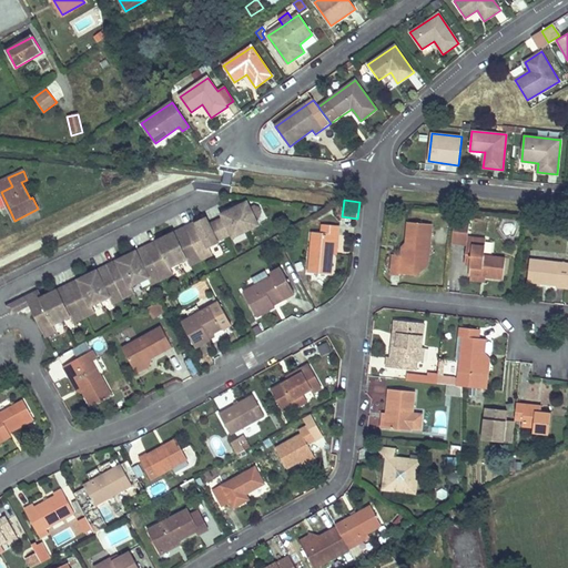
[(250,202),(237,208),(249,231),(261,224),(257,217),(257,216),(253,209),(250,202)]
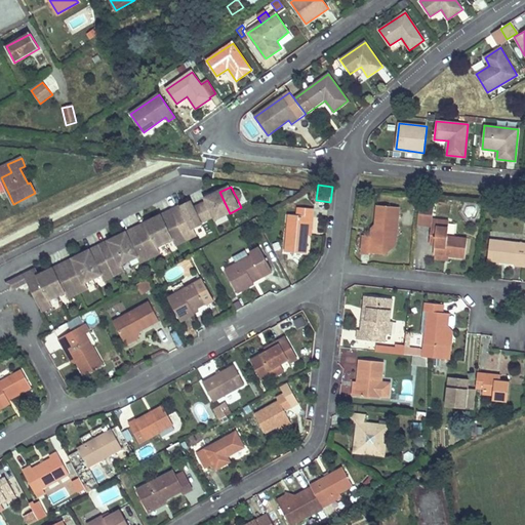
[(234,193),(238,200),(238,201),(242,199),(243,195),(241,192),(238,191),(234,193)]
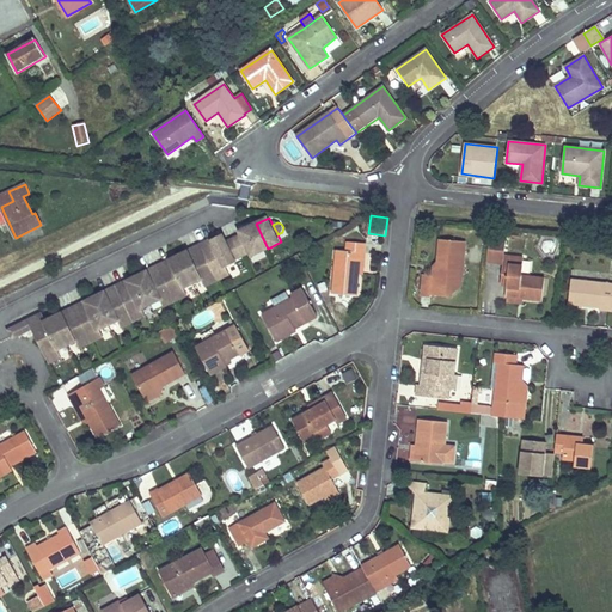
[(244,234),(237,238),(245,255),(246,259),(268,249),(256,224),(243,231),(244,234)]
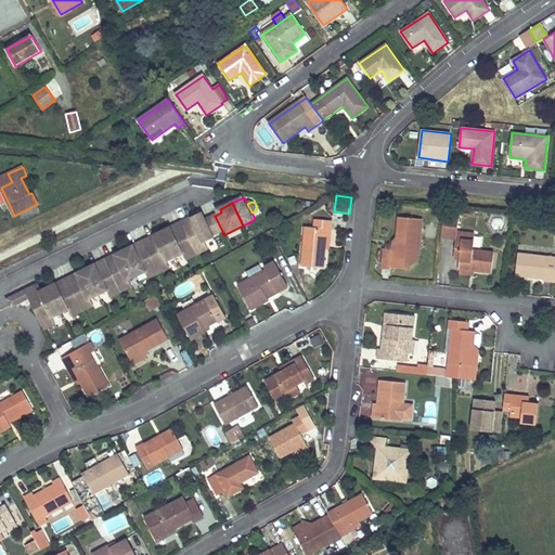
[(191,219),(184,222),(199,254),(209,248),(206,242),(216,237),(215,235),(207,220),(204,213),(193,218),(196,222),(193,223),(191,219)]
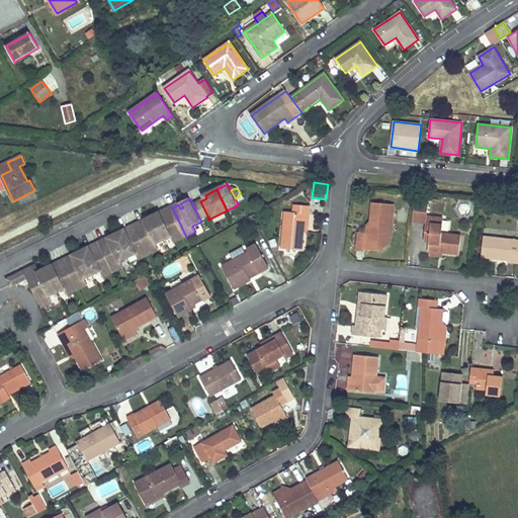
[(444,219),(427,217),(429,201),(415,199),(412,223),(426,224),(424,241),(429,242),(428,251),(430,252),(443,253),(459,255),(461,235),(442,233),(444,219)]
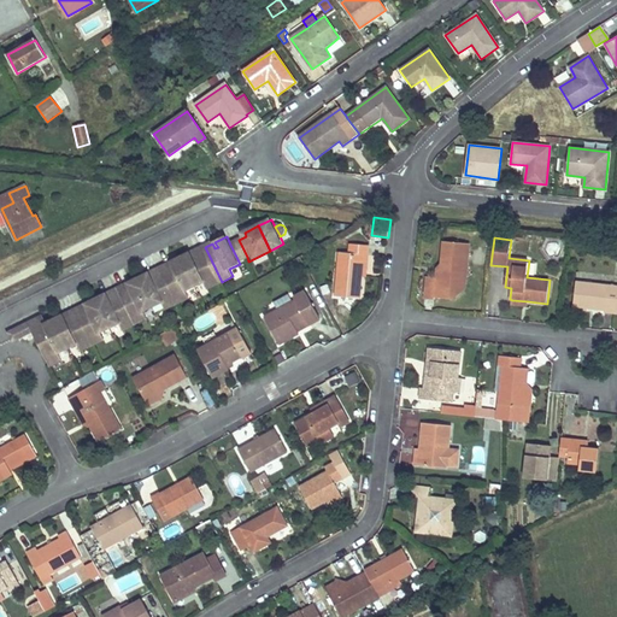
[(239,240),(230,245),(239,262),(247,257),(239,240)]
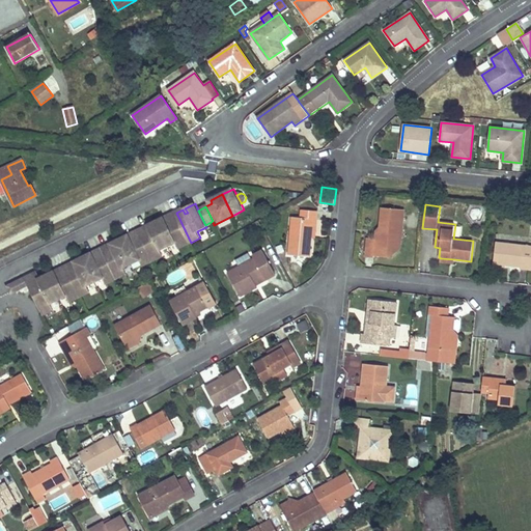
[(394,248),(395,230),(401,230),(403,210),(382,207),(380,227),(381,228),(380,235),(375,239),(367,238),(366,256),(373,257),(374,255),(374,249),(383,250),(387,256),(389,258),(397,251),(394,248)]
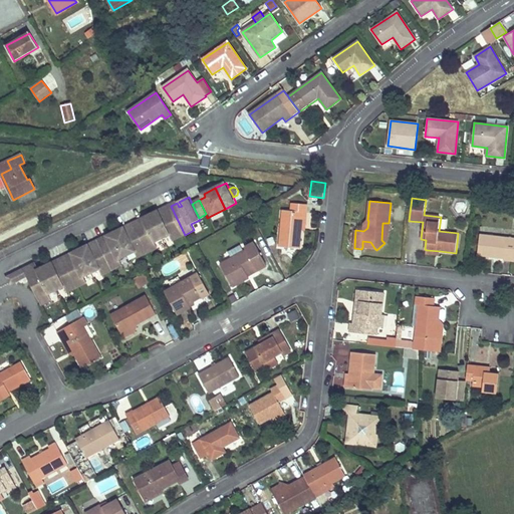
[(301,231),(303,213),(304,213),(306,213),(307,205),(292,203),(291,211),(283,210),(279,247),(299,249),(301,231)]
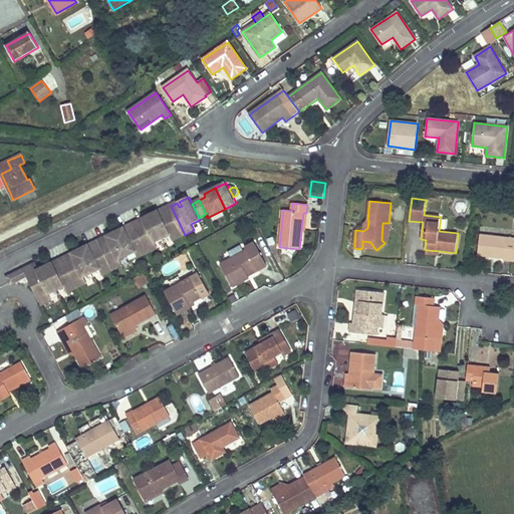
[(161,211),(153,215),(164,238),(171,234),(174,240),(185,235),(171,206),(163,210),(165,214),(163,215),(161,211)]
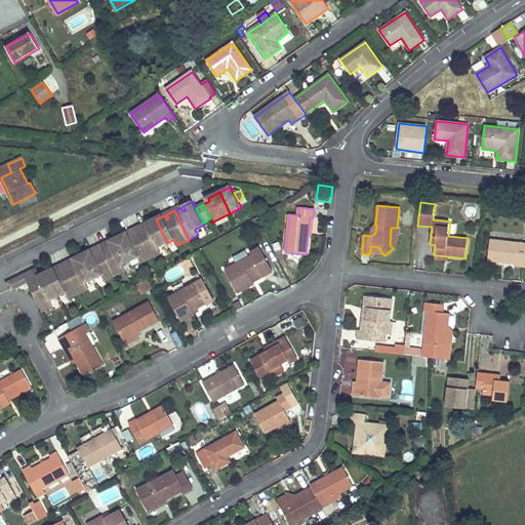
[(144,225),(137,228),(153,257),(161,253),(158,247),(167,243),(156,219),(147,224),(149,229),(147,230),(144,225)]
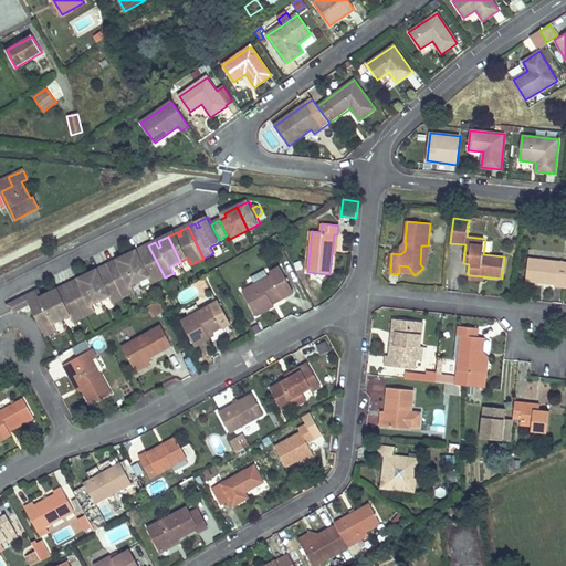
[(138,251),(129,255),(142,281),(149,278),(153,284),(165,278),(148,245),(140,250),(143,254),(140,257),(138,251)]
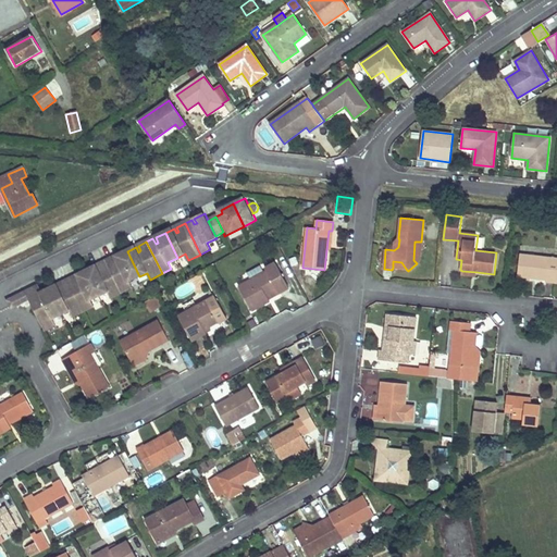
[(114,258),(108,261),(123,293),(133,287),(131,281),(139,276),(127,251),(118,256),(120,261),(116,262),(114,258)]
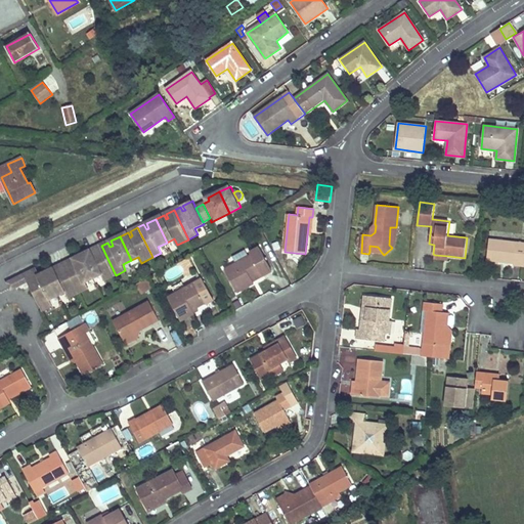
[(523,266),(523,243),(489,239),(487,260),(514,263),(514,265),(523,266)]
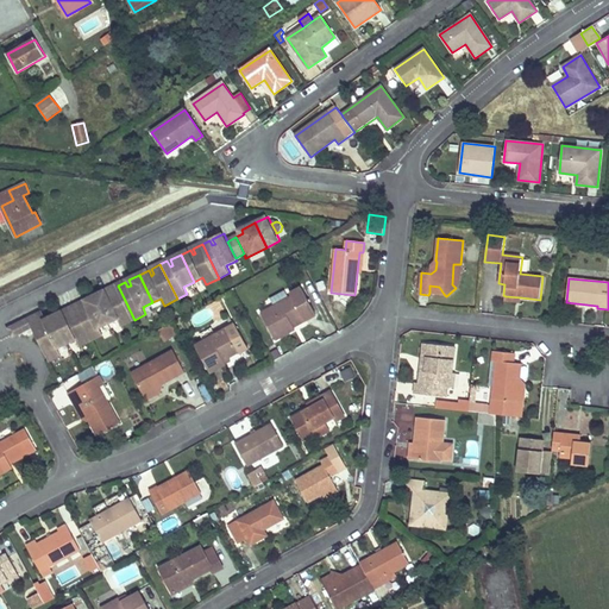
[(106,292),(96,296),(111,324),(119,319),(123,326),(135,320),(118,286),(110,289),(112,295),(108,296),(106,292)]
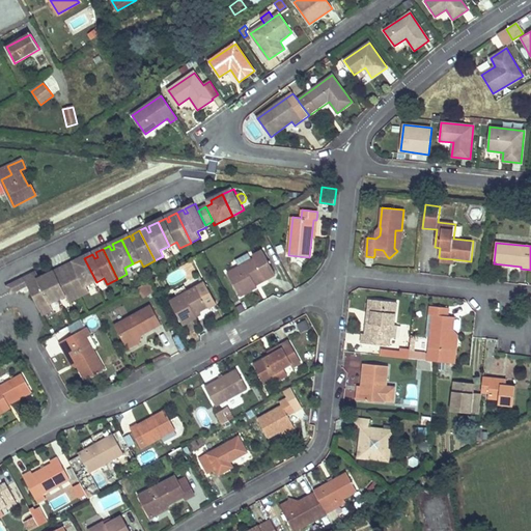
[(276,275),(262,251),(253,256),(254,259),(227,274),(241,297),(257,287),(255,282),(264,277),(267,280),(276,275)]
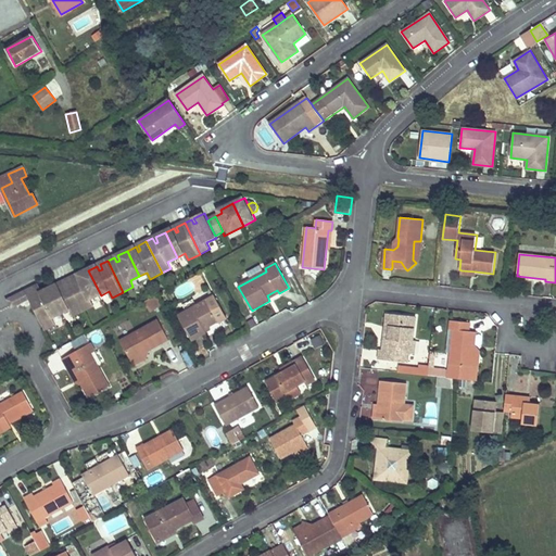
[(76,276),(68,279),(85,311),(96,305),(92,300),(101,295),(88,270),(78,275),(81,279),(78,281),(76,276)]
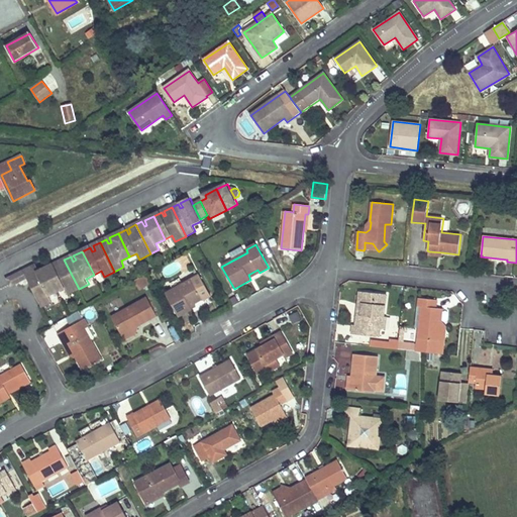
[(55,265),(46,269),(58,292),(66,288),(69,294),(79,289),(64,260),(58,264),(60,268),(57,269),(55,265)]
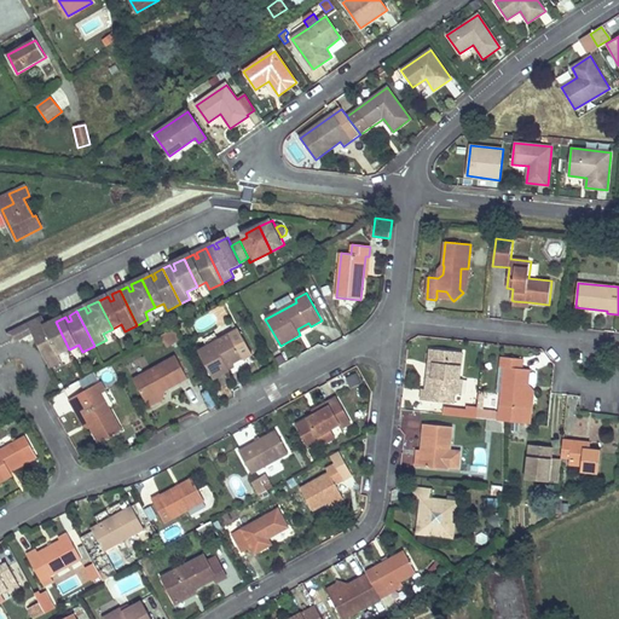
[(42,328),(34,333),(51,368),(64,362),(61,354),(69,350),(56,322),(45,327),(48,333),(45,334),(42,328)]
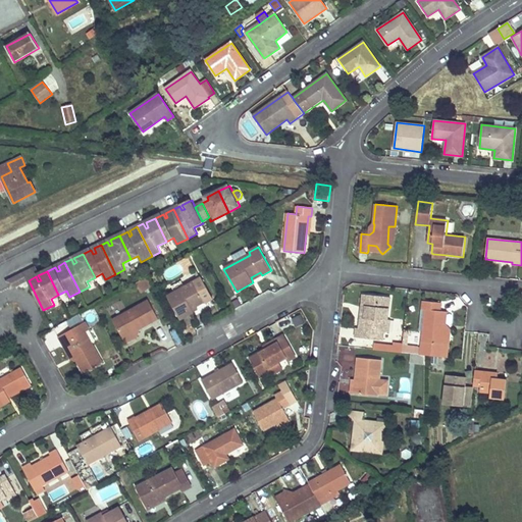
[(141,291),(152,285),(148,275),(136,281),(141,291)]
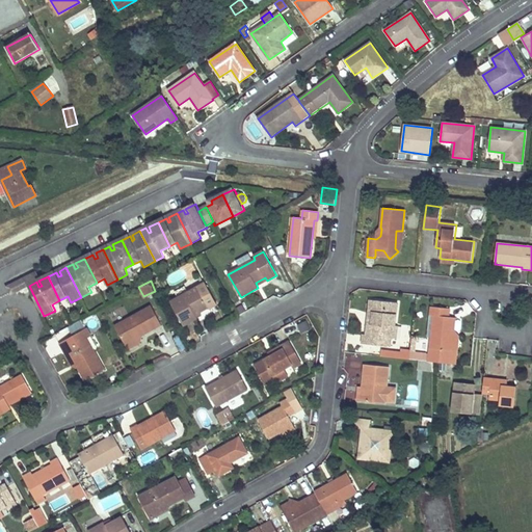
[(209,307),(198,287),(188,293),(178,298),(170,302),(183,325),(196,318),(195,315),(200,312),(209,307)]
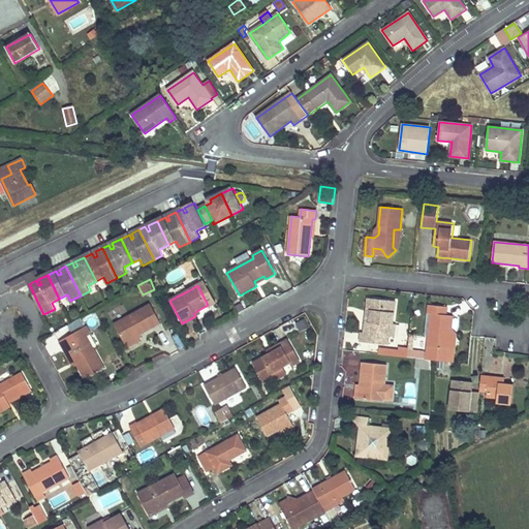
[(393,324),(396,302),(373,299),(373,300),(370,323),(366,322),(364,333),(362,333),(361,341),(389,344),(390,335),(392,336),(393,324)]
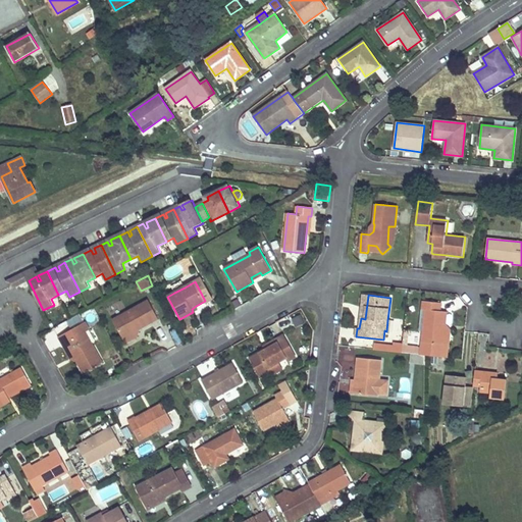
[(136,330),(158,318),(148,300),(112,319),(123,338),(129,334),(131,334),(135,335),(136,330)]
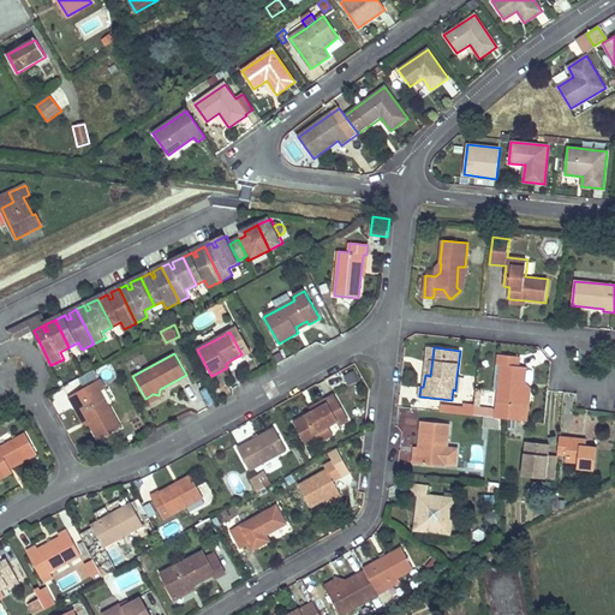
[(526,368),(519,366),(520,357),(499,354),(497,365),(501,365),(497,404),(496,410),(495,418),(502,418),(520,421),(525,388),(526,368)]
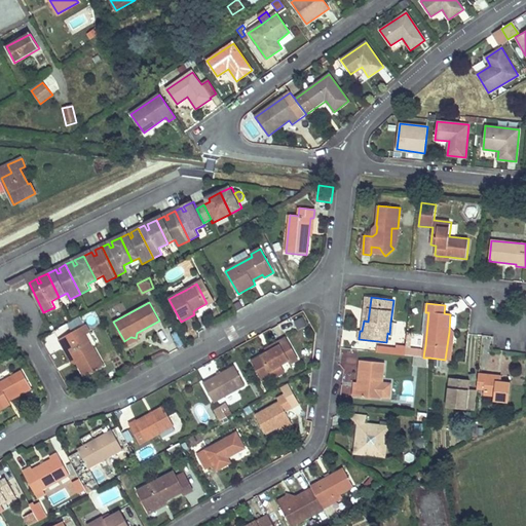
[(304,316),(294,320),(297,328),(306,325),(304,316)]
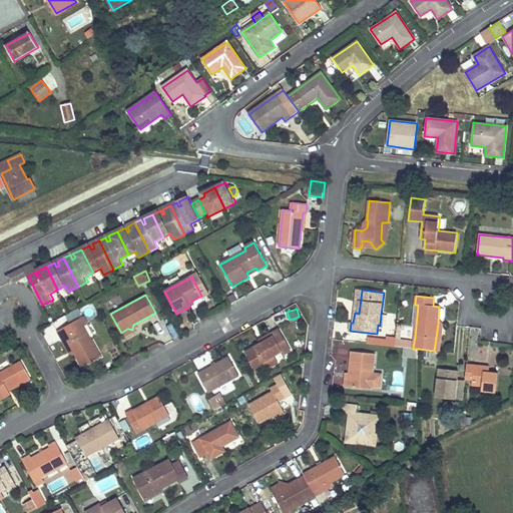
[(100,357),(84,327),(87,325),(83,318),(66,327),(70,334),(65,337),(74,354),(82,367),(100,357)]
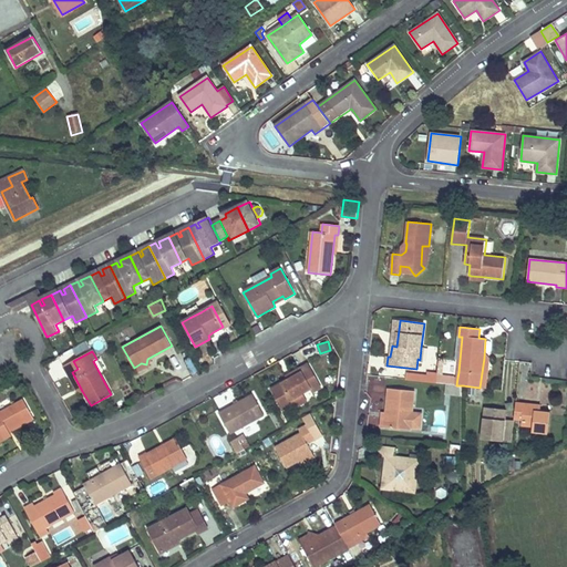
[(484,358),(480,388),(487,389),(491,358),(484,358)]
